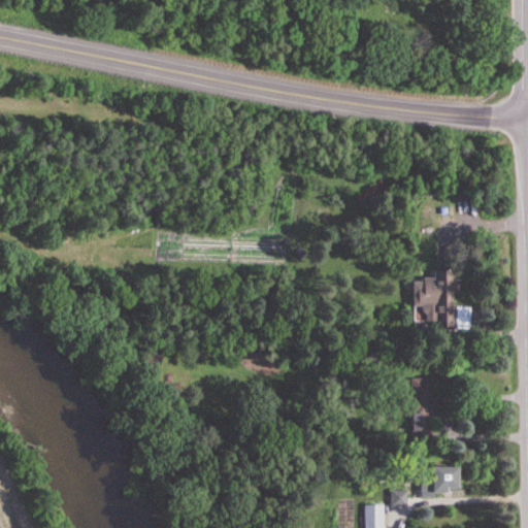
[(433,271),(433,278),(413,278),(414,328),(456,327),(454,270),(433,271)]
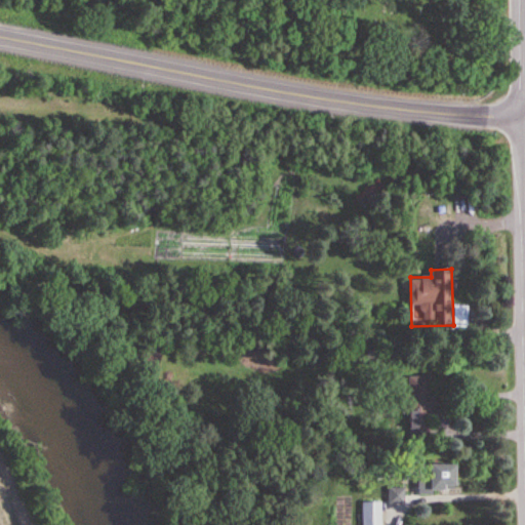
[(435,377),(407,377),(408,397),(402,397),(402,415),(407,415),(407,435),(426,435),(426,415),(435,415),(435,377)]
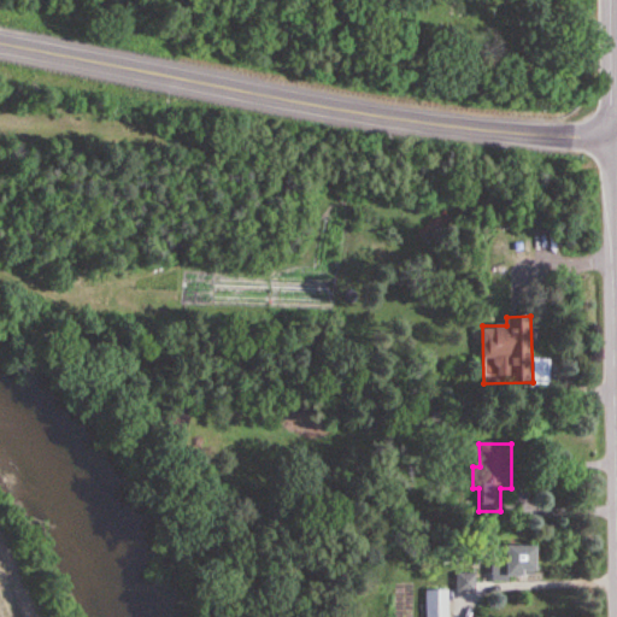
[(489,547),(489,579),(533,579),(533,547),(489,547)]
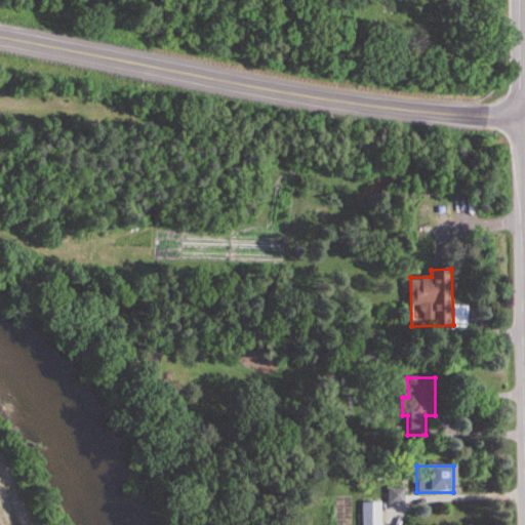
[(380,524),(380,502),(362,502),(362,524),(380,524)]
